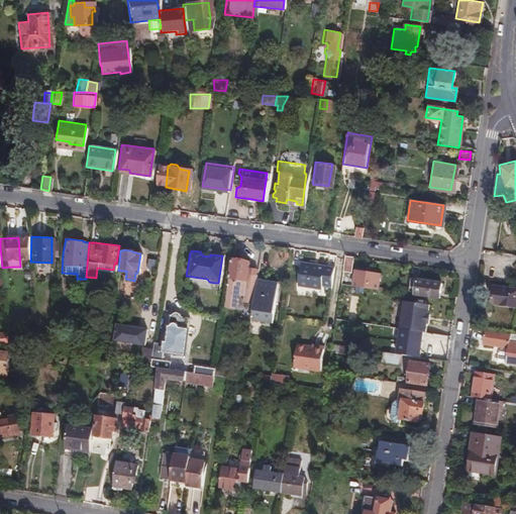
[(347,271),(349,255),(341,254),(338,270),(347,271)]
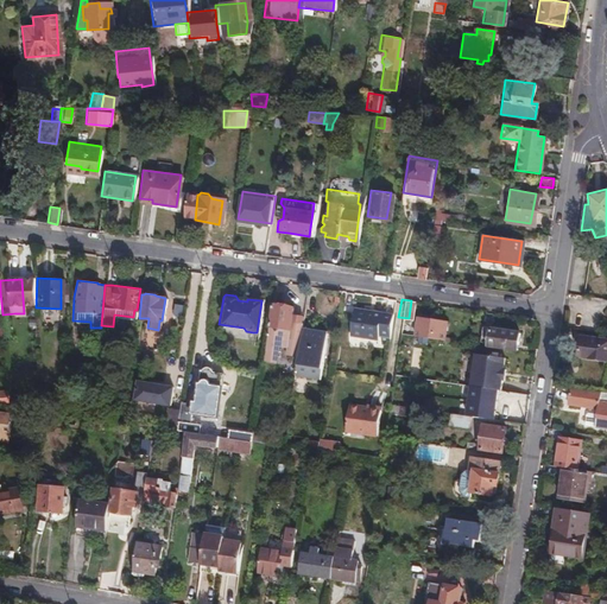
[(266,324),(264,342),(284,345),(284,351),(296,354),(299,329),(301,322),(290,320),(292,305),(271,303),(269,324),(266,324)]
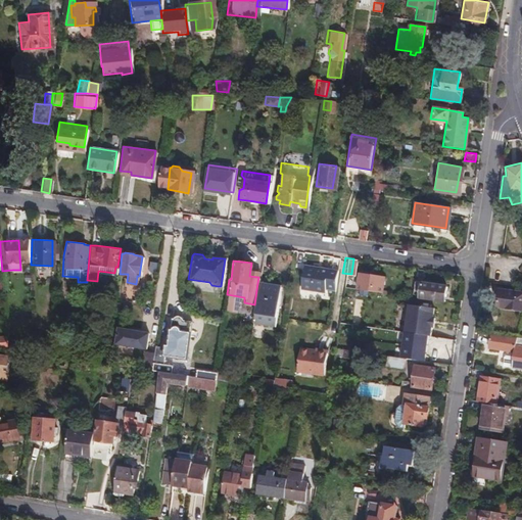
[(298,287),(330,291),(334,269),(323,268),(323,270),(312,269),(313,266),(301,264),(298,287)]
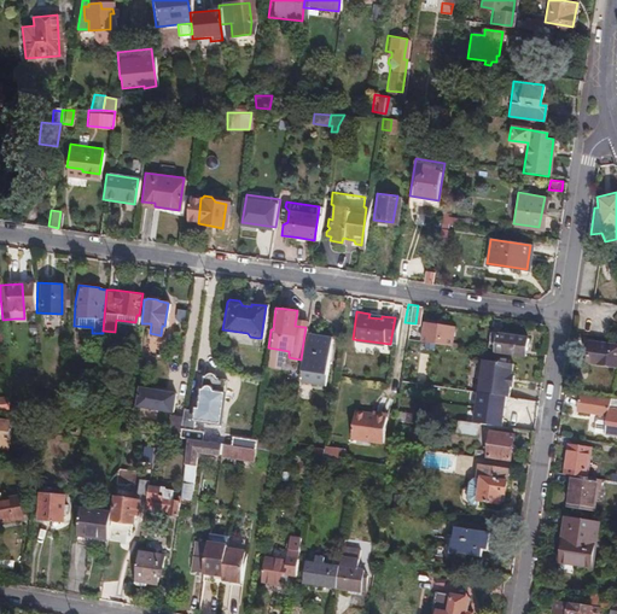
[(449,339),(450,327),(424,322),(421,334),(449,339)]
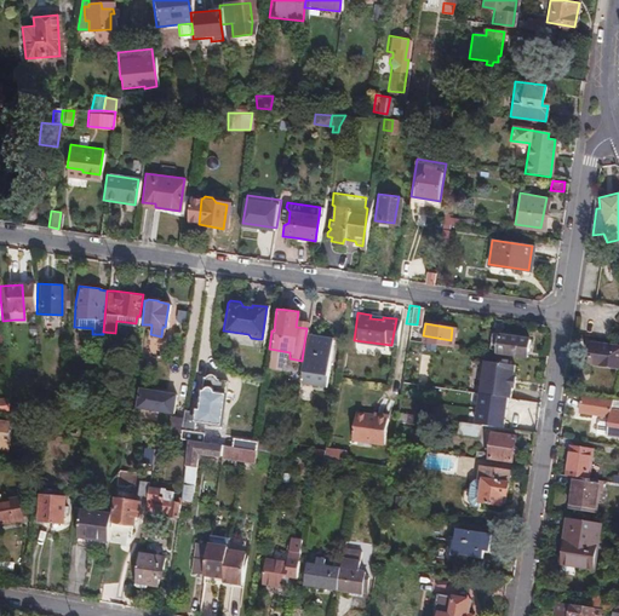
[(523,355),(527,338),(498,334),(498,333),(489,330),(487,349),(523,355)]
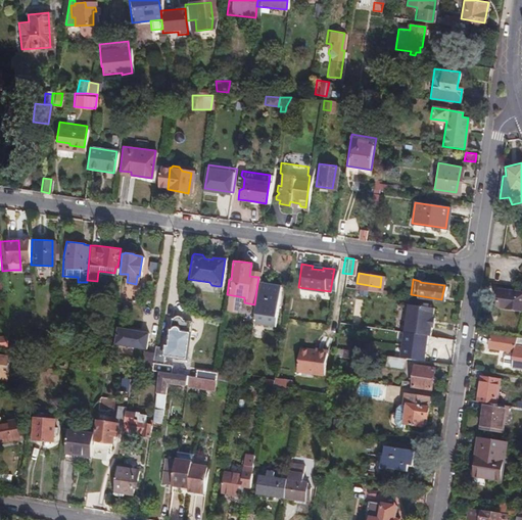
[(257,283),(254,304),(252,322),(273,325),(279,286),(257,283)]
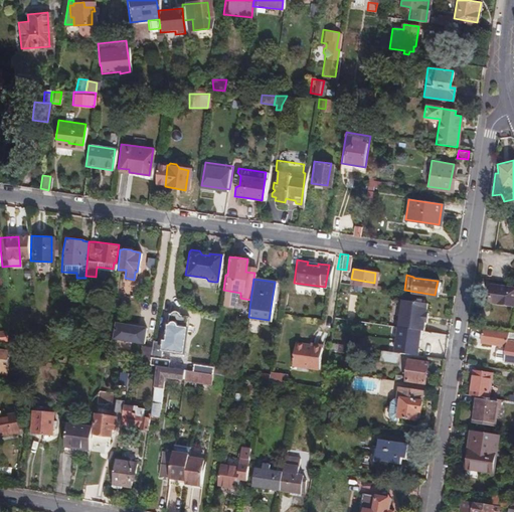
[(131,297),(133,284),(125,283),(122,296),(131,297)]
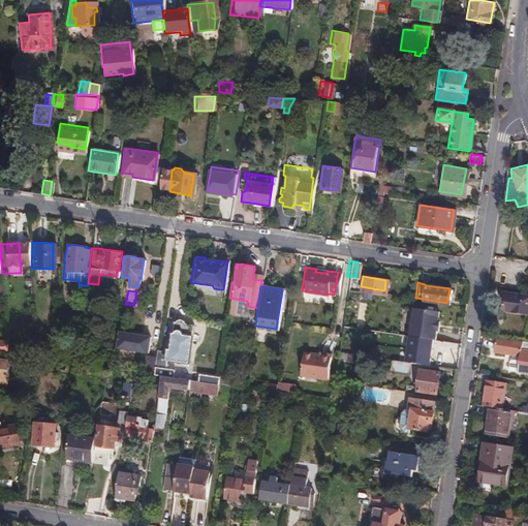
[(526,295),(502,290),(500,308),(524,311),(526,295)]
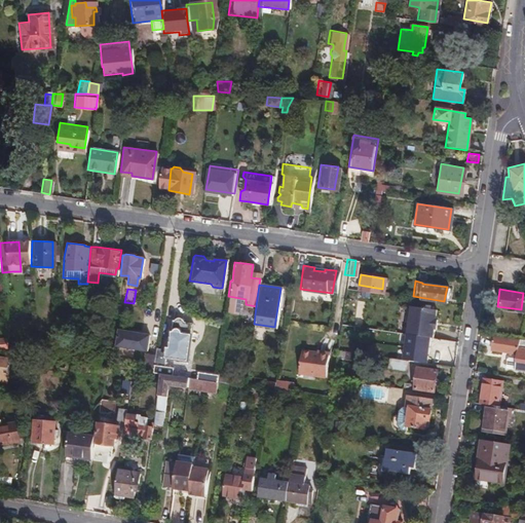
[(404,333),(429,336),(434,308),(408,304),(404,333)]
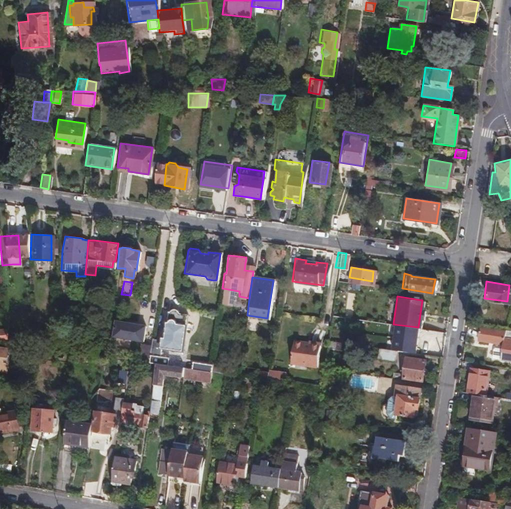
[(148,345),(146,362),(152,363),(166,365),(167,357),(159,356),(160,347),(180,350),(185,313),(166,310),(163,337),(159,336),(158,339),(149,338),(148,345)]
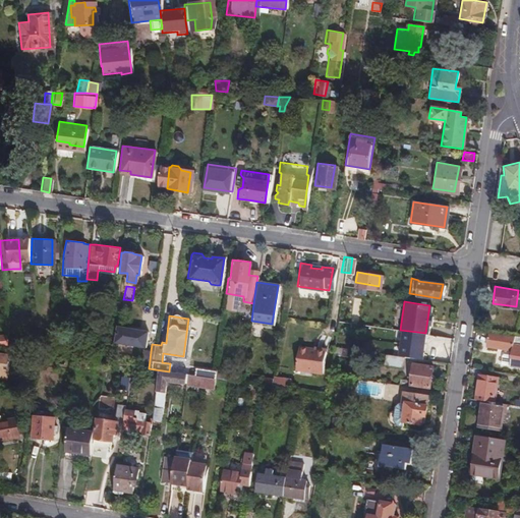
[(118,323),(116,341),(149,345),(151,327),(118,323)]
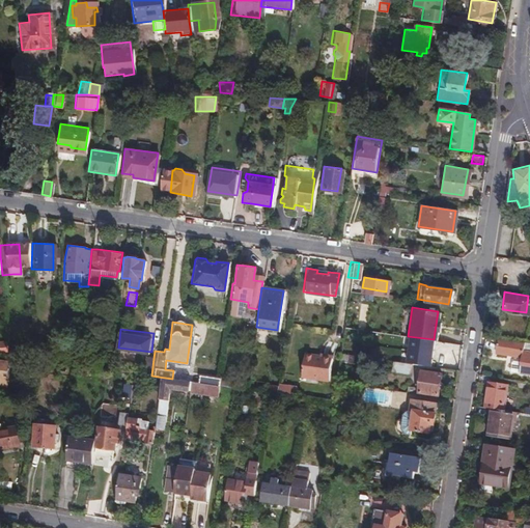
[(529,342),(495,337),(493,352),(517,356),(520,356),(518,371),(529,373),(529,352),(528,352),(529,342)]
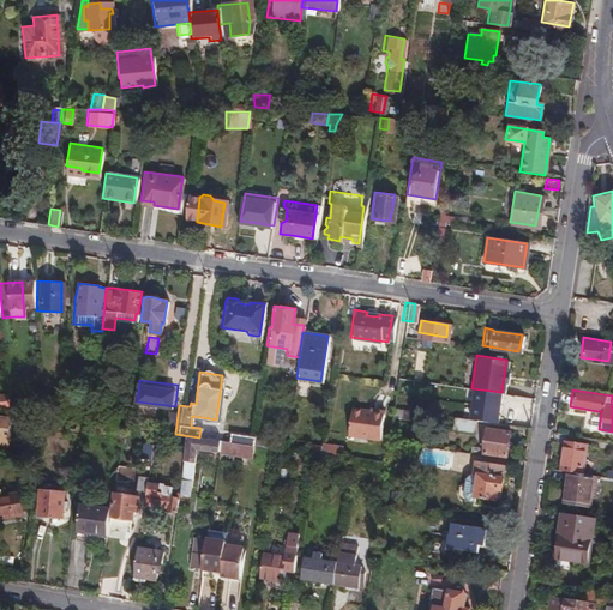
[(44,409),(46,399),(36,399),(35,408),(44,409)]
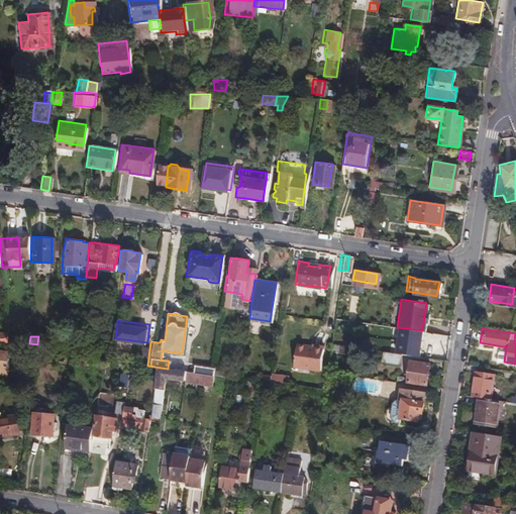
[(52,342),(50,349),(76,352),(77,344),(52,341),(52,342)]
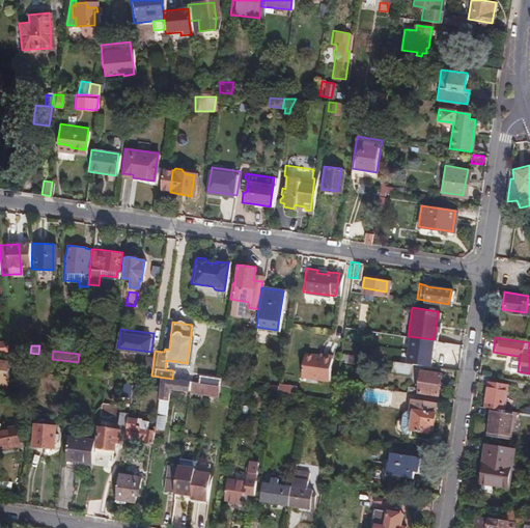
[(337,352),(336,359),(353,362),(355,354),(337,352)]
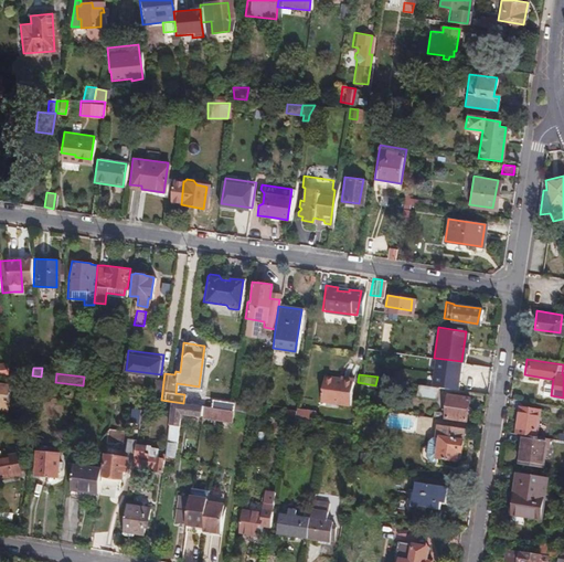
[(153,379),(150,398),(161,400),(163,381),(153,379)]
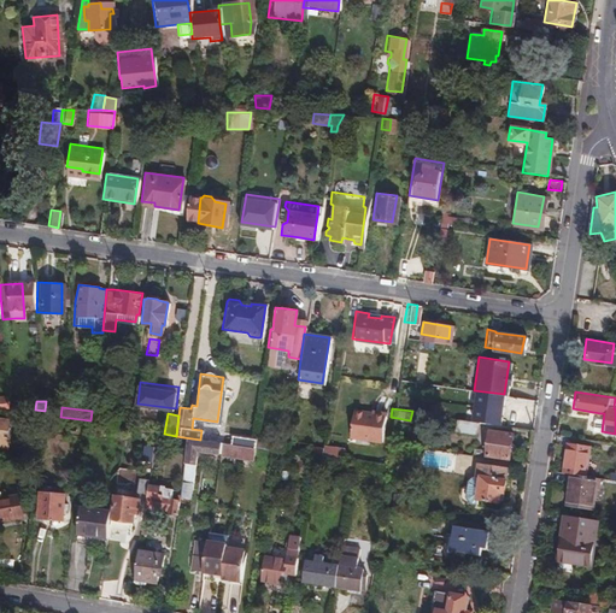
[(602,431),(604,413),(600,413),(599,417),(594,417),(592,418),(591,429),(602,431)]
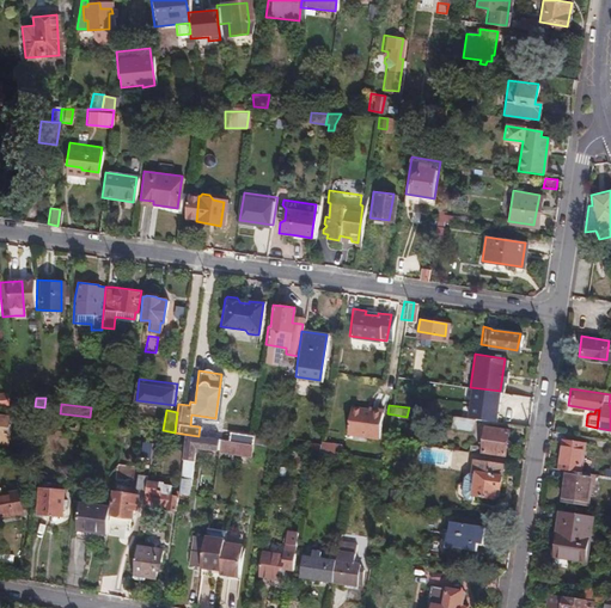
[(365,436),(367,417),(344,413),(342,433),(365,436)]
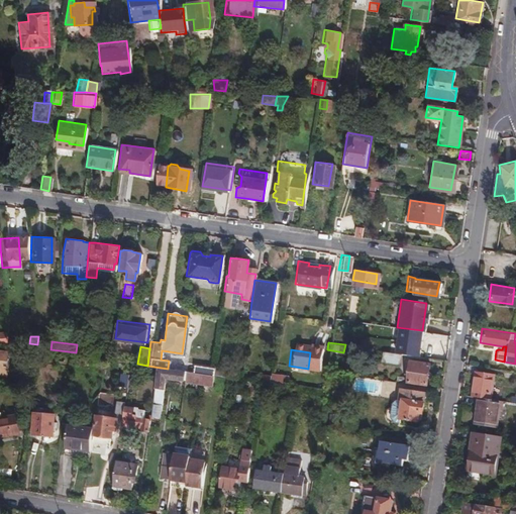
[(395,364),(396,353),(382,351),(380,362),(395,364)]
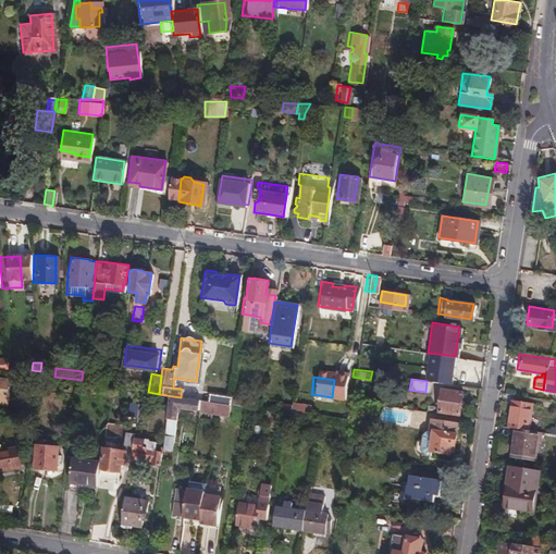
[(72,381),(71,390),(87,391),(88,383),(72,381)]
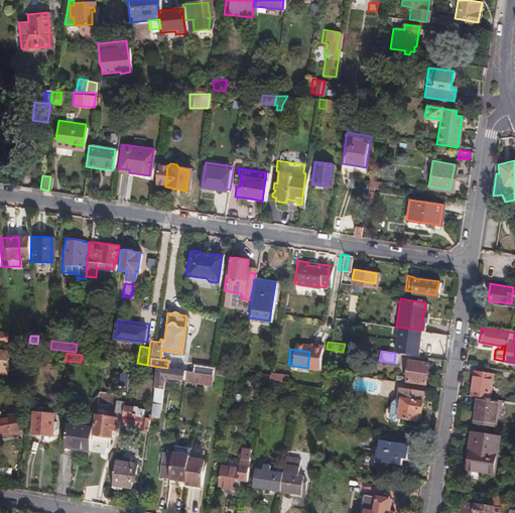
[(423,382),(426,363),(407,360),(404,380),(423,382)]
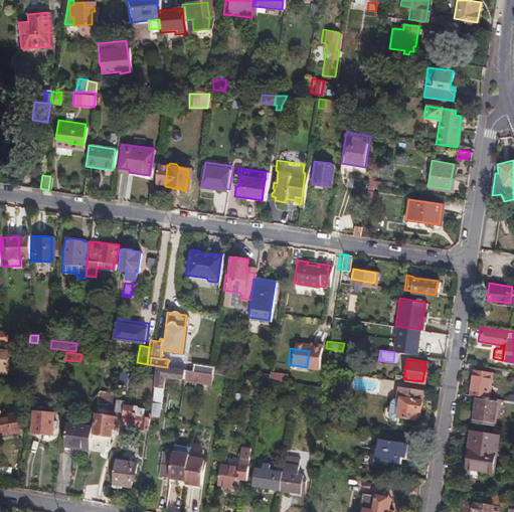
[(192,363),(190,370),(208,373),(209,373),(210,366),(192,363)]
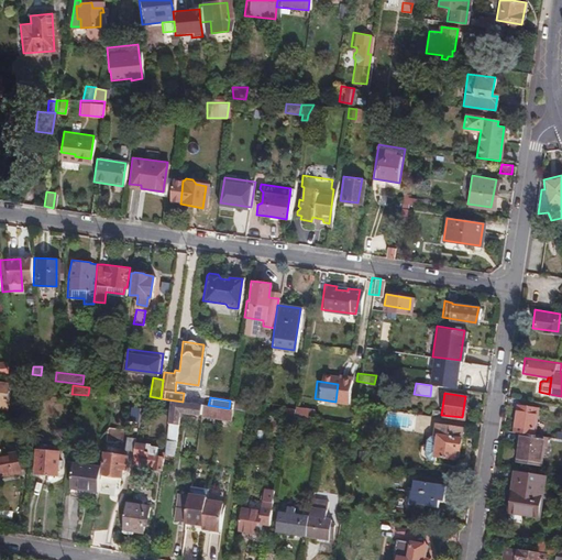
[(197,410),(198,404),(183,402),(167,399),(162,438),(167,438),(168,428),(171,428),(174,407),(197,410)]
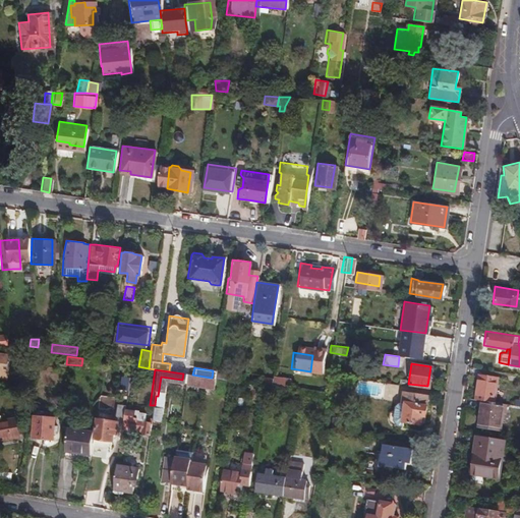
[(118,373),(116,387),(124,388),(126,375),(118,373)]
